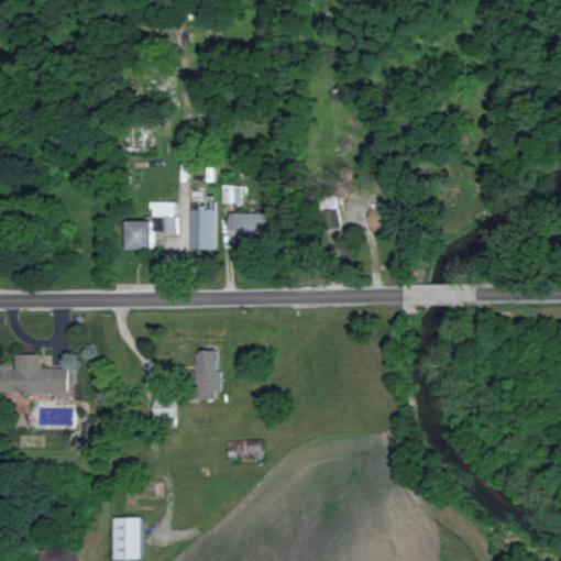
[(221,204),(240,205),(240,186),(222,186),(221,204)]
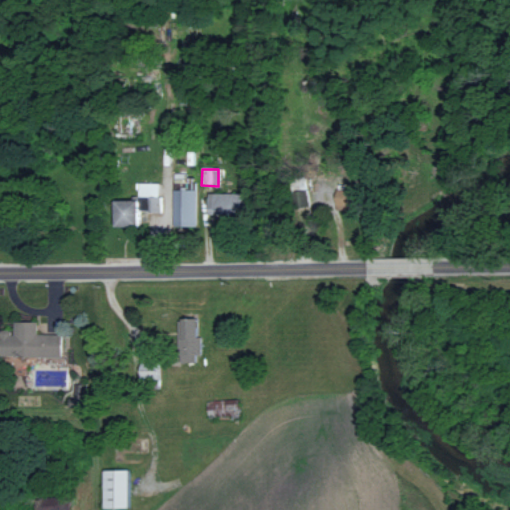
[(158,184),(138,184),(138,199),(116,200),(116,226),(141,226),(140,212),(159,212),(158,184)]
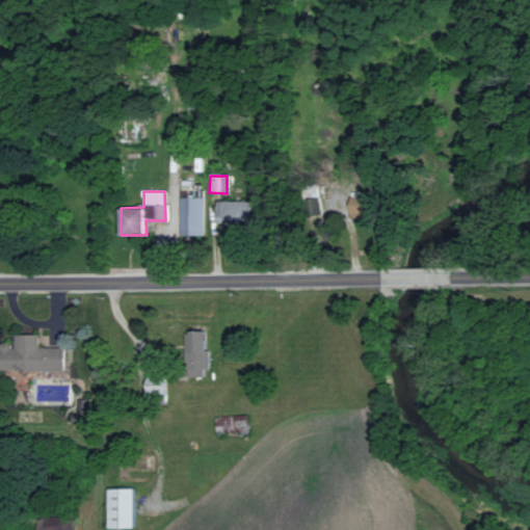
[(204,197),(180,197),(179,236),(204,236),(204,197)]
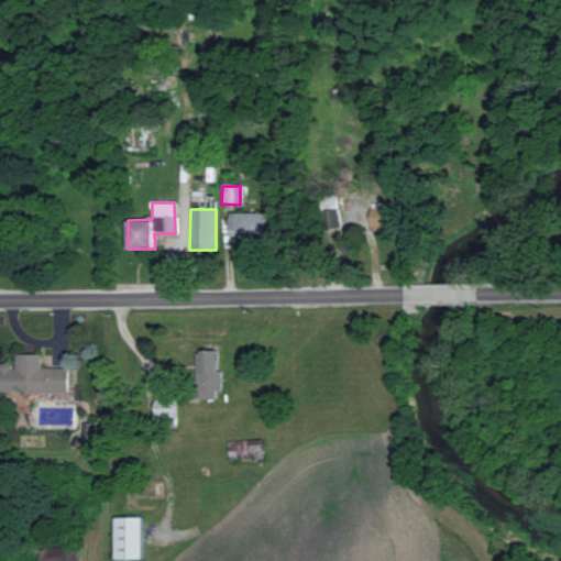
[(397,209),(366,209),(367,232),(398,232),(397,209)]
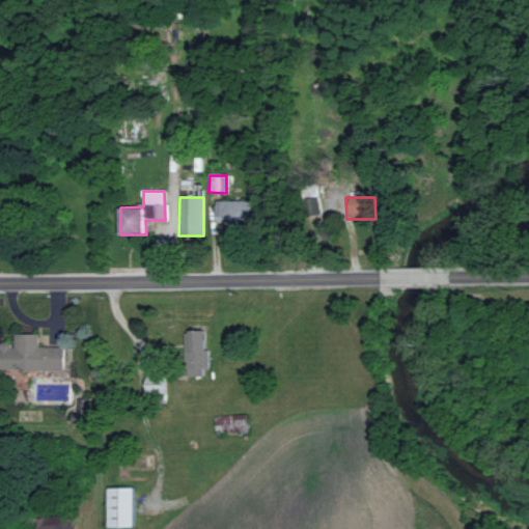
[(255,222),(254,200),(215,202),(215,224),(255,222)]
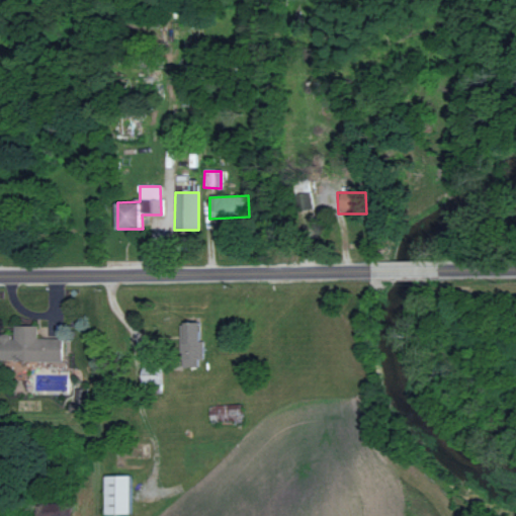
[(202,323),(185,323),(185,353),(191,353),(191,360),(203,360),(202,323)]
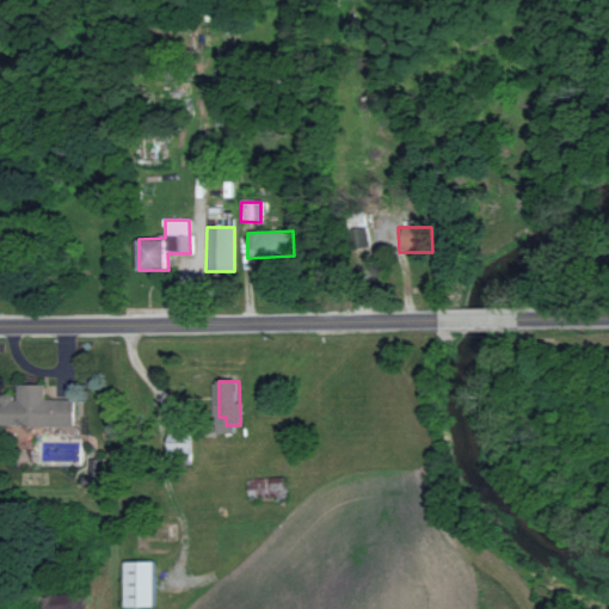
[(44,400),(44,386),(17,385),(17,398),(0,398),(0,426),(74,426),(75,400),(44,400)]
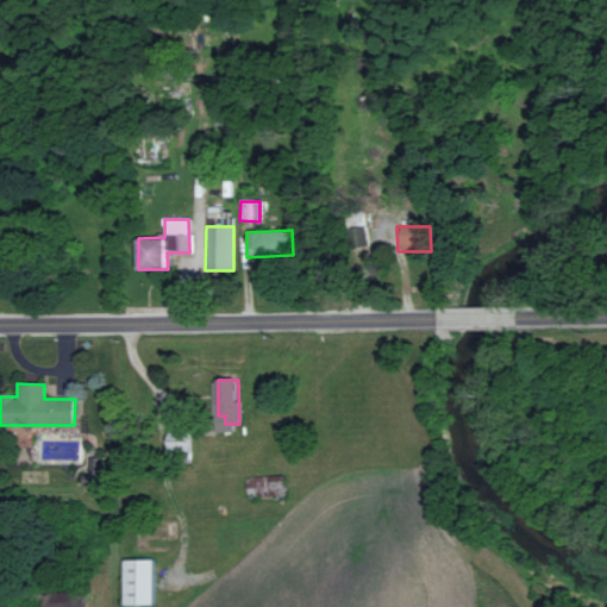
[(170,452),(192,452),(192,431),(170,431),(170,452)]
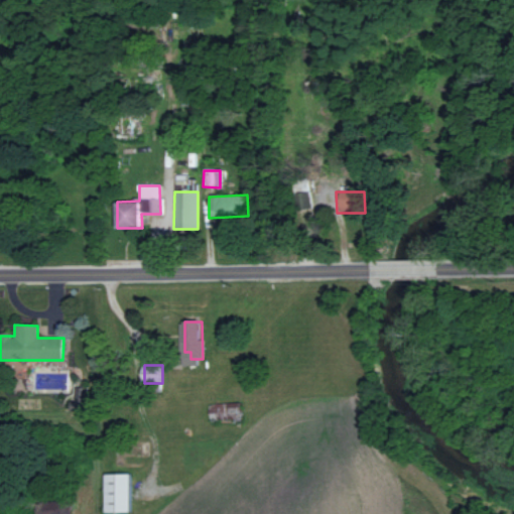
[(208,406),(210,421),(226,419),(224,404),(208,406)]
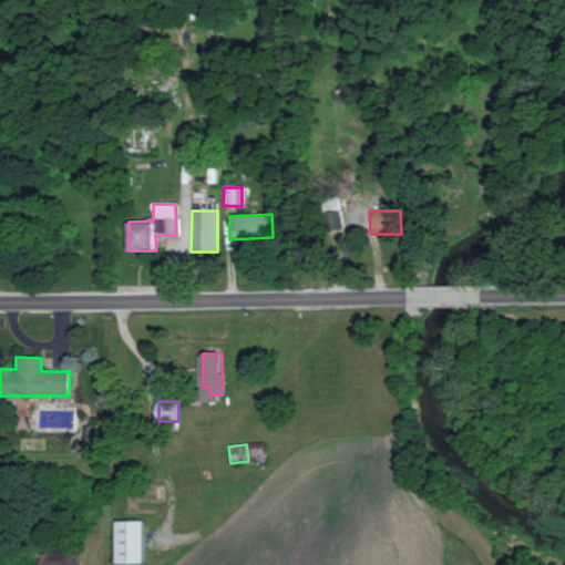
[(116,564),(144,564),(143,521),(115,522),(116,564)]
